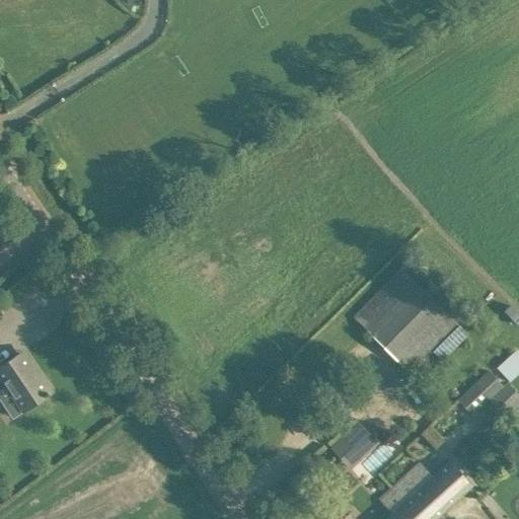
[(458,324),(399,267),(352,314),(410,373),(458,324)]
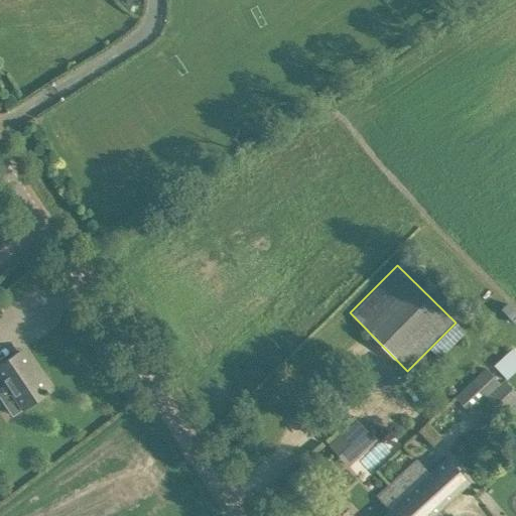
[(495,364),(495,365),(507,377),(515,368),(515,351),(513,348),(495,364)]
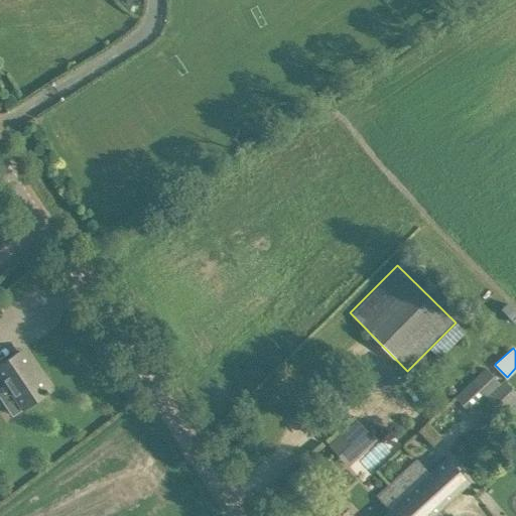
[(36,374),(21,352),(20,351),(4,362),(0,364),(0,375),(13,394),(3,402),(12,415),(51,389),(40,371),(36,374)]
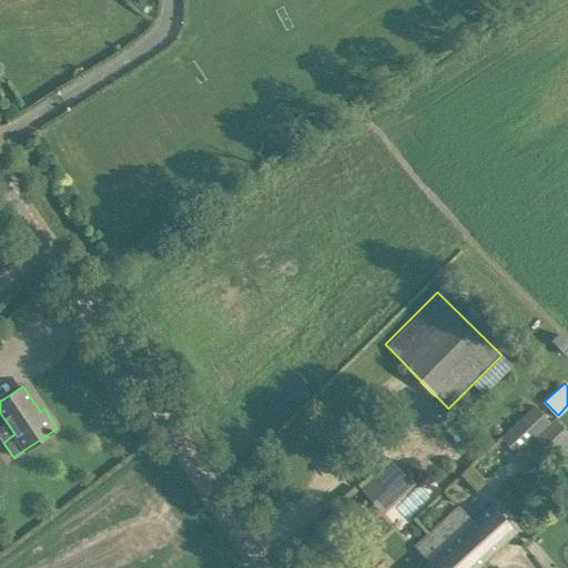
[(534,405),(499,437),(513,452),(531,434),(551,455),(567,439),(567,432),(556,418),(550,423),(534,405)]
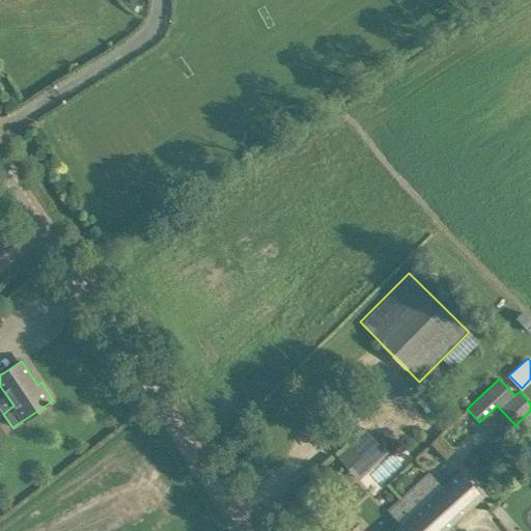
[(356,477),(385,451),(367,431),(338,458),(356,477)]
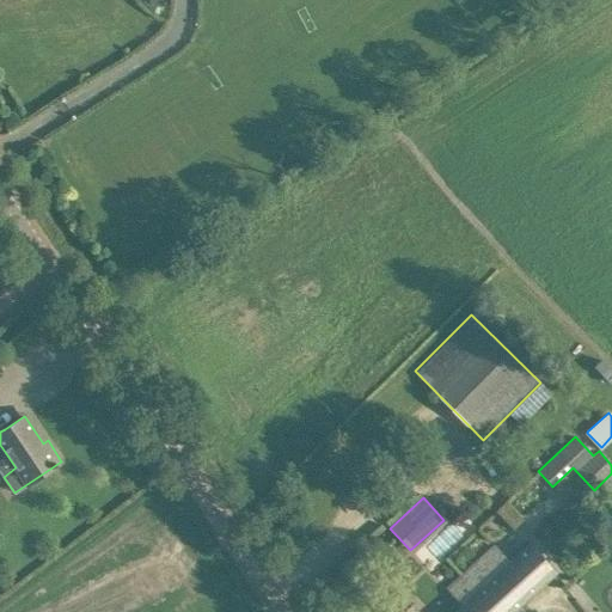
[(428,540),(441,555),(461,534),(448,520),(428,540)]
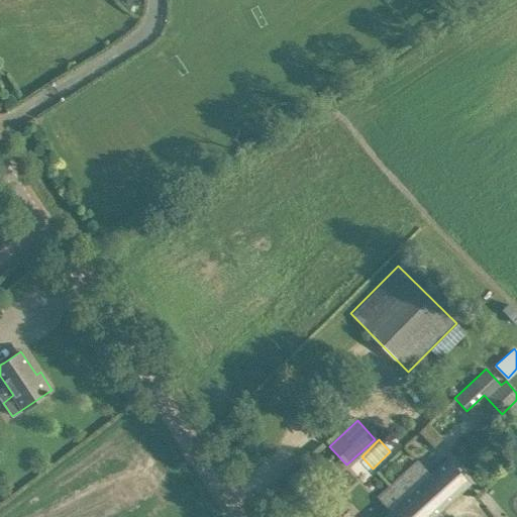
[(430,473),(419,460),(379,497),(391,511),(383,516),(353,516),(348,511),(347,512),(341,516),(432,516),(471,483),(448,456),(430,473)]
